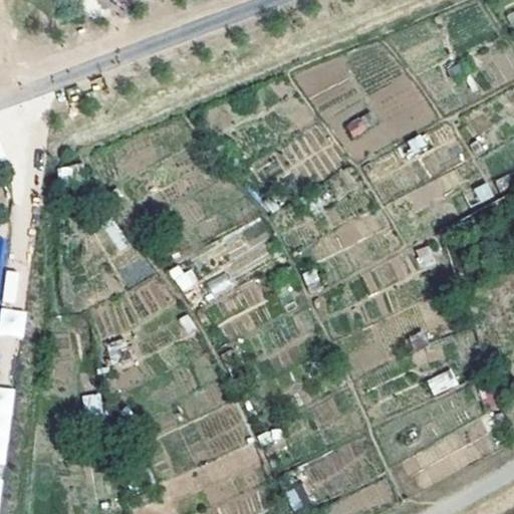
[(345,124),(352,138),(370,127),(364,114),(345,124)]
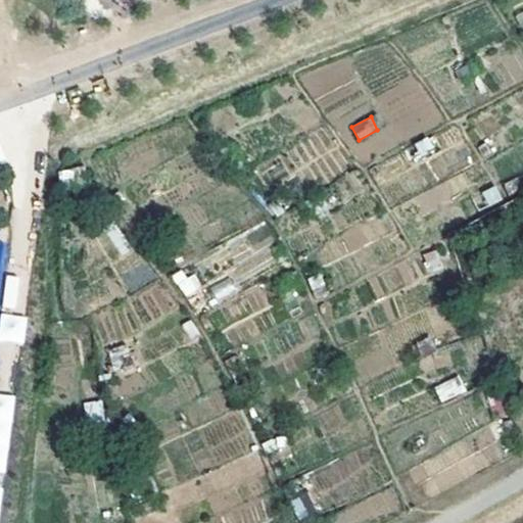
[(429,273),(442,268),(435,249),(421,254),(429,273)]
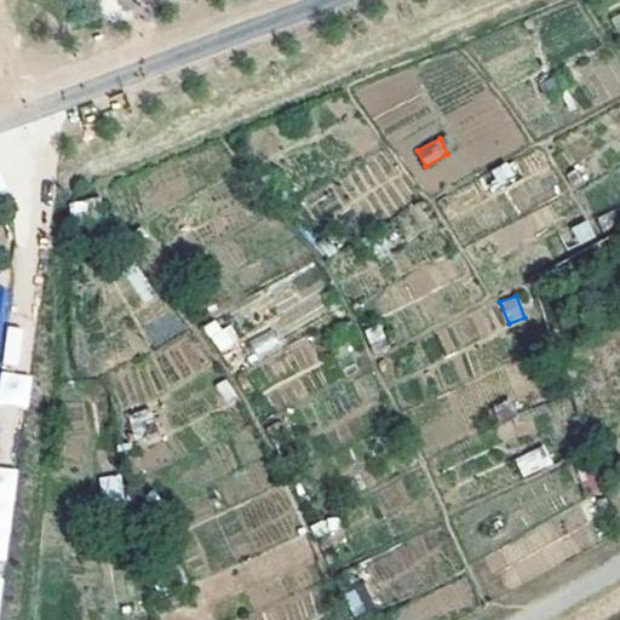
[(224,320),(207,332),(222,352),(239,339),(224,320)]
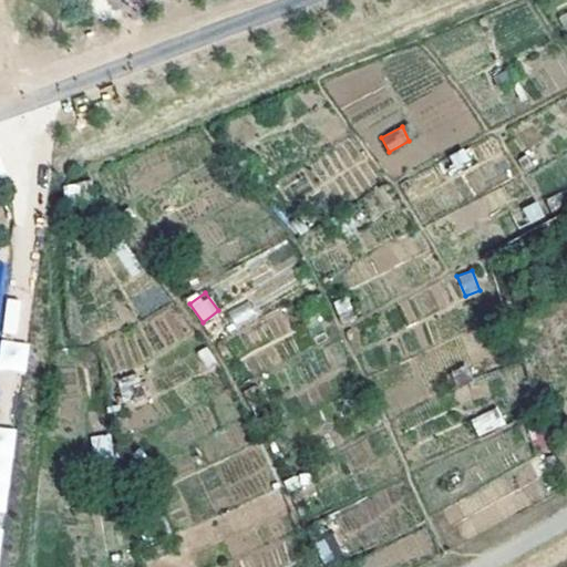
[(470,419),(477,435),(504,424),(496,406),(470,419)]
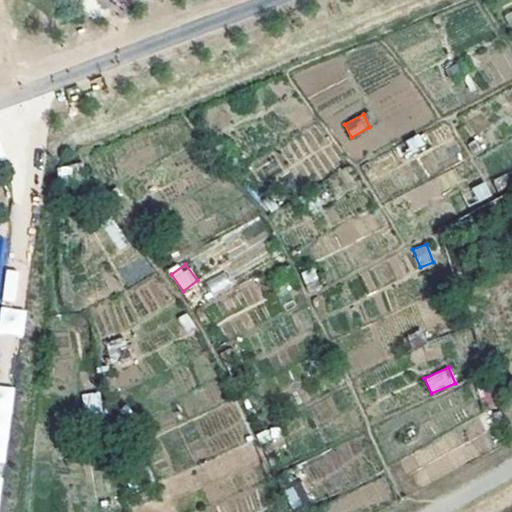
[(432,474),(495,452),(471,383),(442,393),(458,438),(435,446),(436,448),(408,458),(400,437),(380,445),(392,479),(430,466),(432,474)]
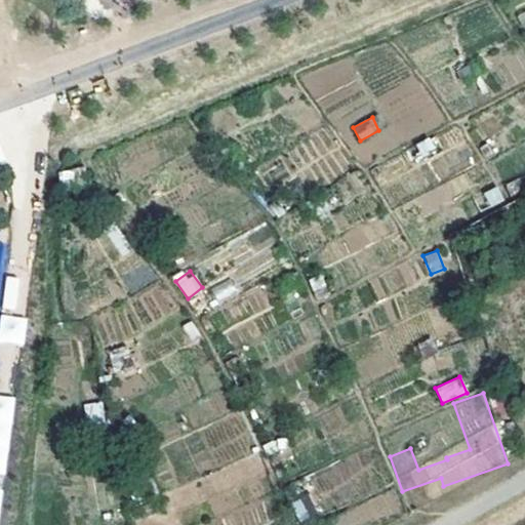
[(191,452),(202,449),(207,469),(249,457),(233,394),(204,401),(210,425),(186,431),(191,452)]
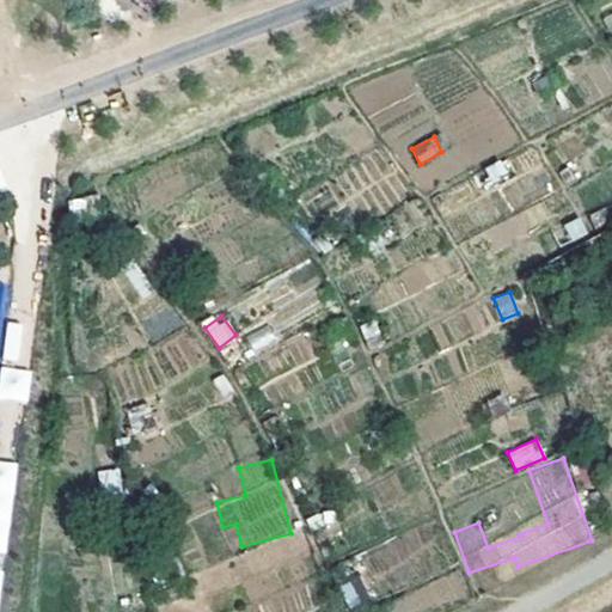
[(0,580),(13,461),(0,460),(0,580)]
